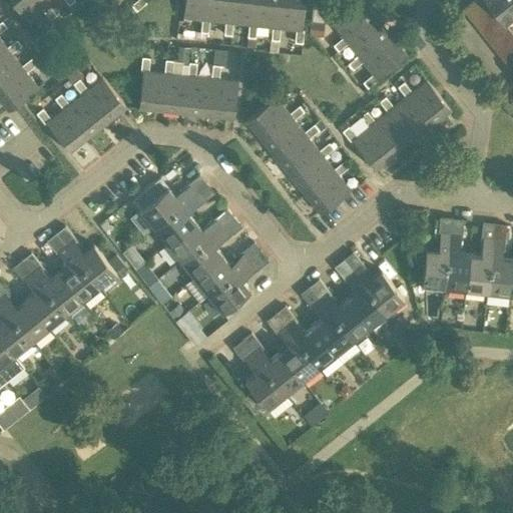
[(45,5),(41,0),(10,0),(26,20),(41,8),(49,18),(55,14),(47,4),(45,5)]
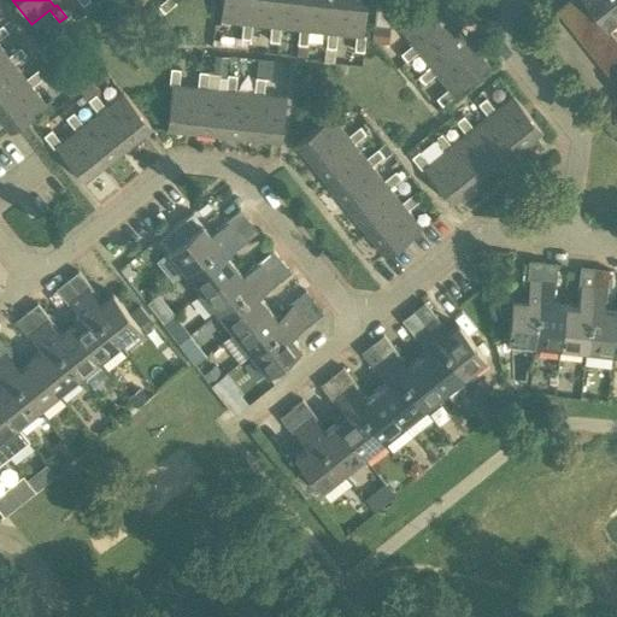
[(172,0),(162,0),(157,5),(163,12),(174,3),(172,0)]
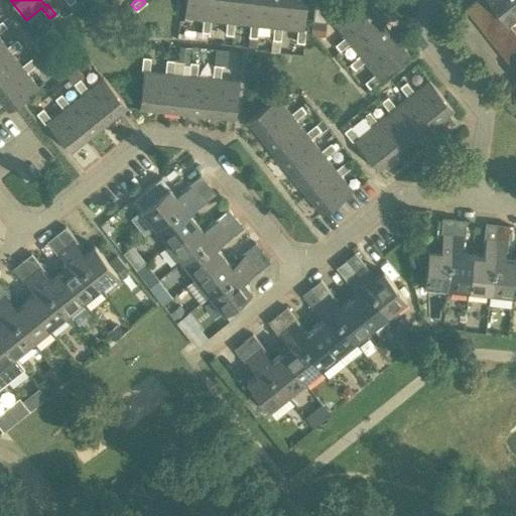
[(207,19),(209,0),(184,0),(182,16),(194,17),(192,30),(191,38),(207,39),(209,19),(207,19)]
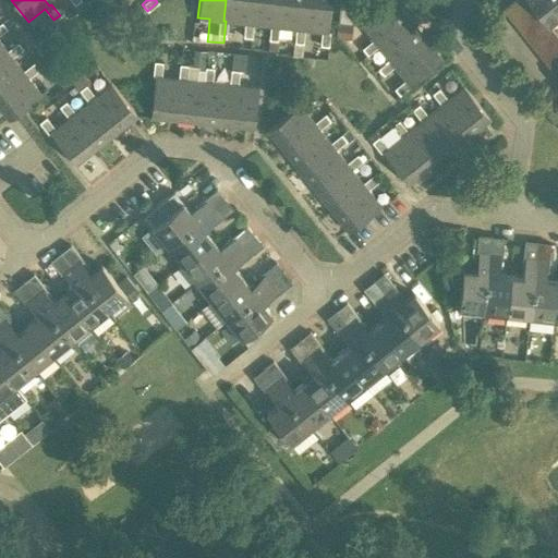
[(226,0),(223,21),(226,21),(244,23),(242,37),(251,38),(252,24),(250,24),(252,0),(226,0)]
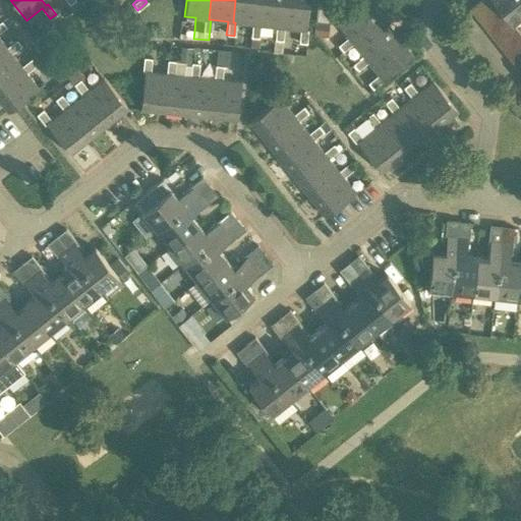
[(258,0),(235,0),(233,22),(235,22),(251,24),(250,37),(257,38),(259,24),(256,24),(258,0)]
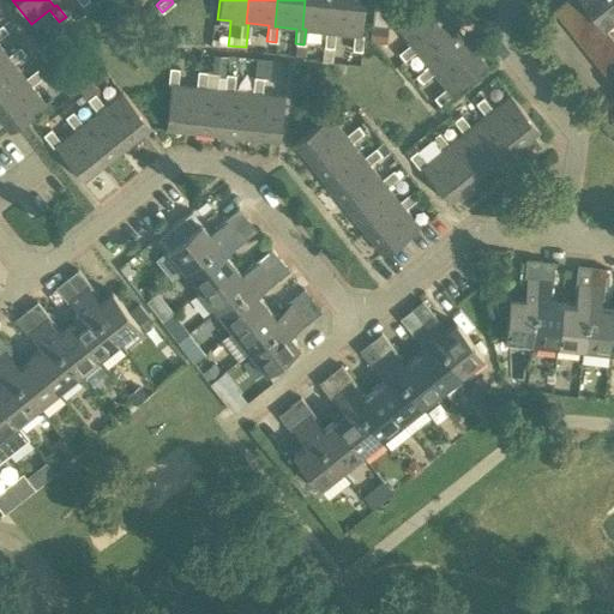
[(333,0),(305,0),(302,29),(306,29),(324,31),(323,47),(331,48),(333,32),(331,32),(333,0)]
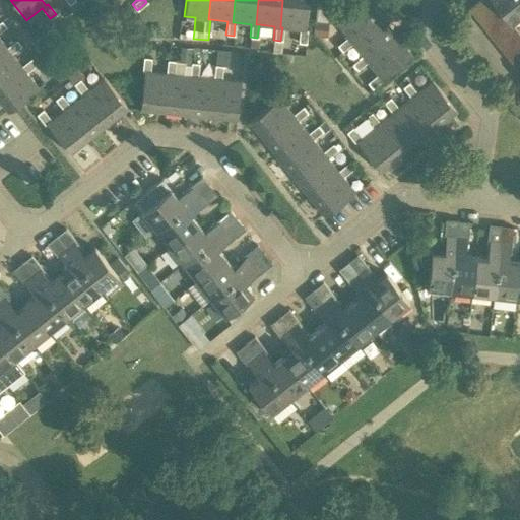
[(282,0),(280,27),(282,27),(299,29),(298,42),(294,42),(293,58),(307,60),(308,44),(305,43),(306,30),(305,29),(307,0),(282,0)]
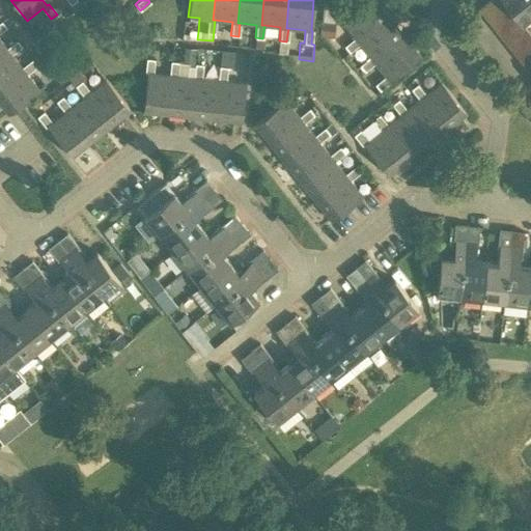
[(324,0),(322,20),(335,22),(337,0),(324,0)]
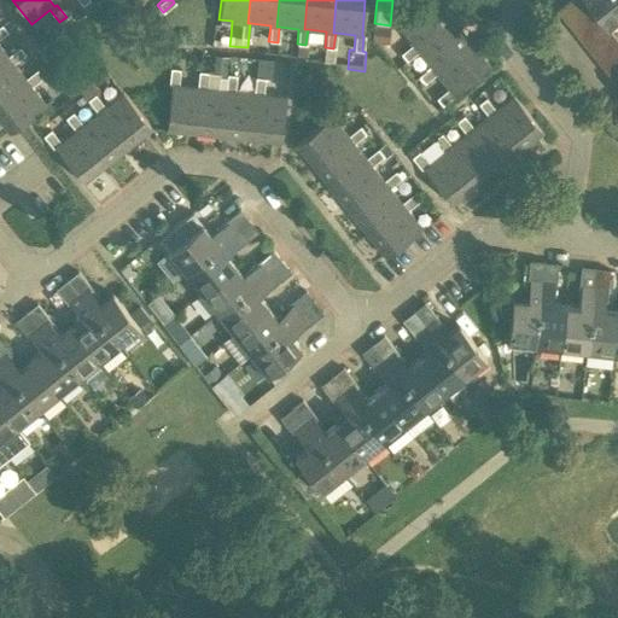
[(415,48),(453,19),(436,0),(430,0),(397,25),(412,44),(400,52),(406,60),(418,51),(415,48)]
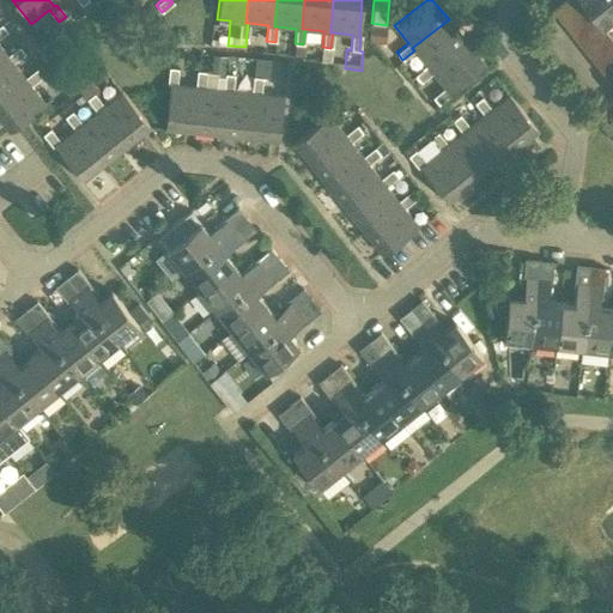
[(583,2),(581,0),(564,0),(551,10),(560,22),(583,2)]
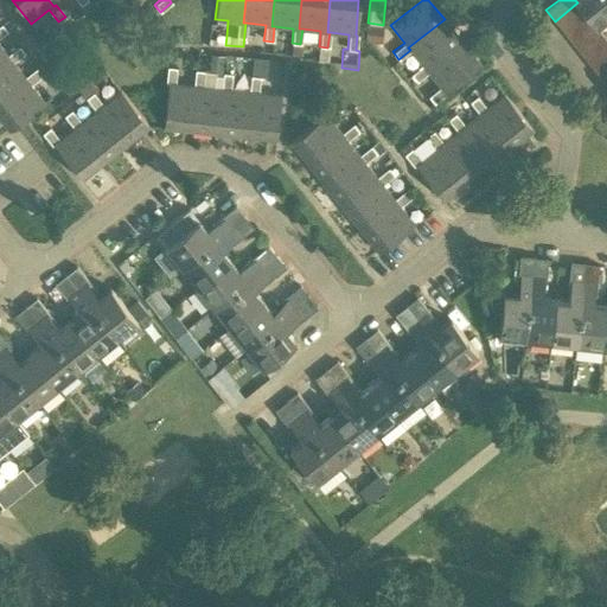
[(606,0),(575,0),(577,2),(586,13),(594,24),(596,26),(606,17),(606,0)]
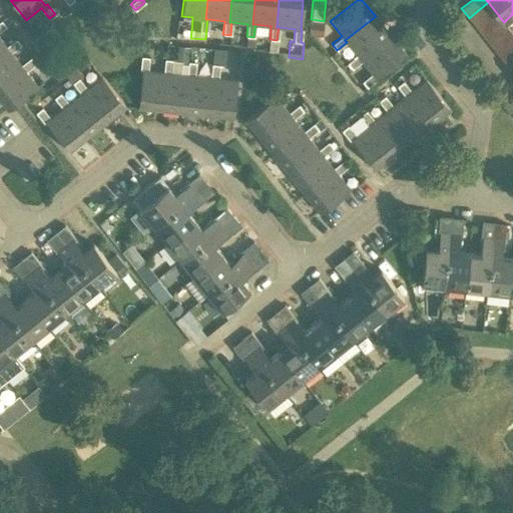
[(488,2),(469,18),(476,27),(495,11),(488,2)]
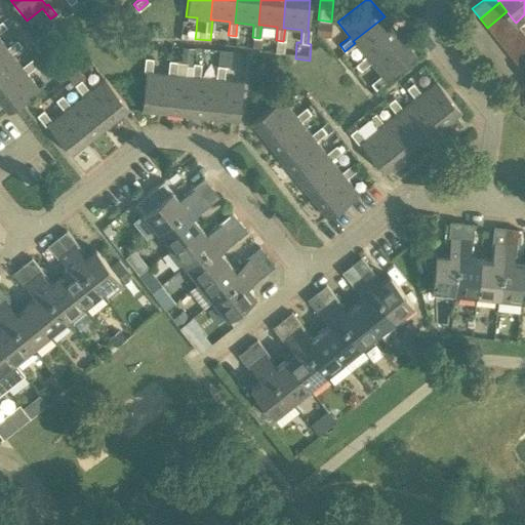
[(514,21),(507,11),(487,28),(494,36),(514,21)]
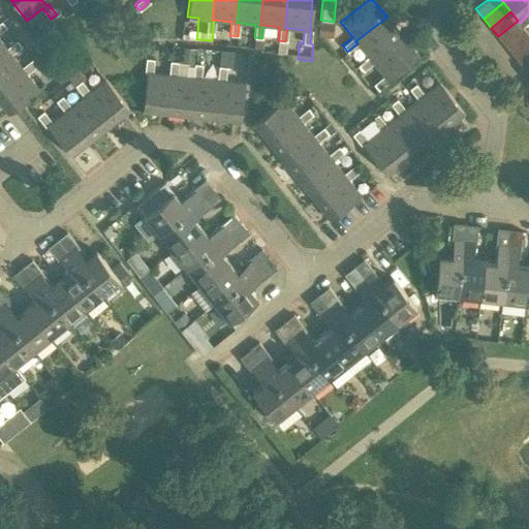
[(402,35),(387,17),(355,41),(358,43),(368,57),(358,65),(363,70),(373,62),(371,60),(402,35)]
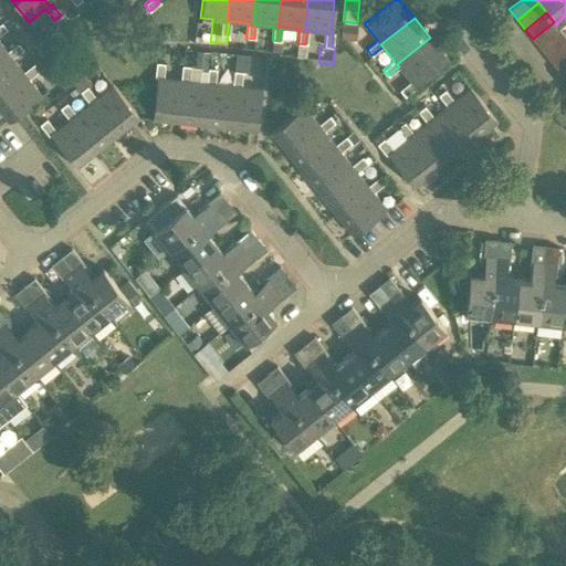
[(554,22),(533,39),(541,49),(562,32),(556,24),(554,22)]
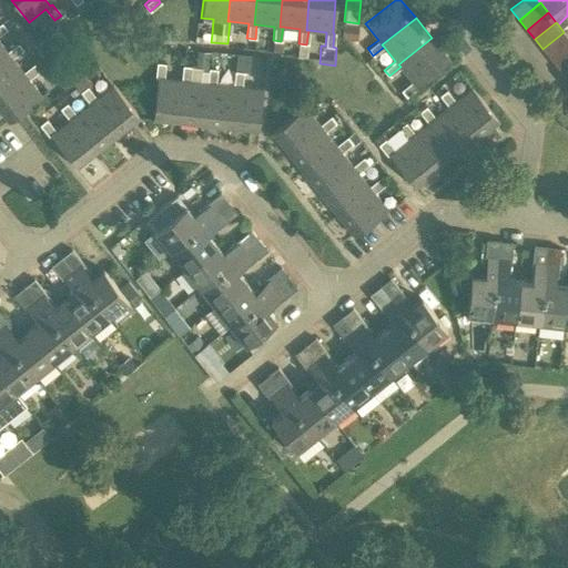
[(357,39),(358,24),(343,23),(342,38),(357,39)]
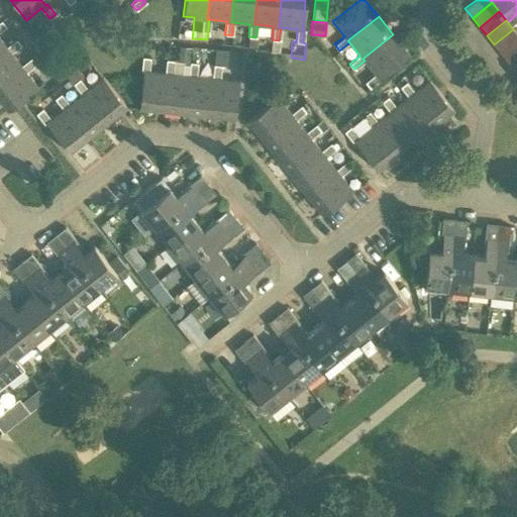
[(178,33),(177,36),(192,38),(193,30),(183,29),(183,34),(178,33)]
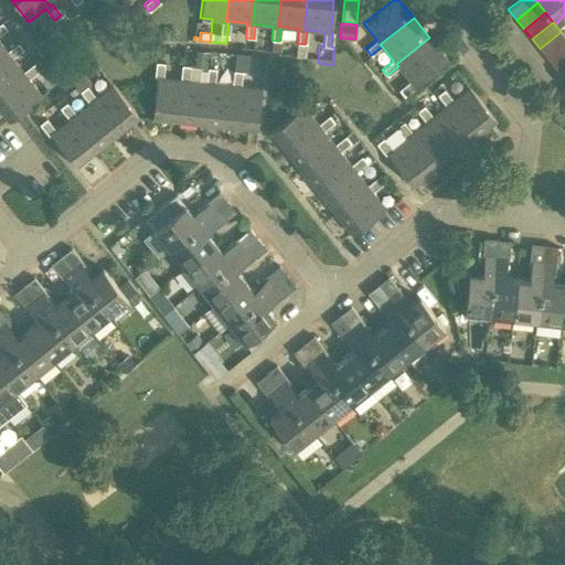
[(564,43),(564,36),(561,32),(540,49),(547,59),(564,43)]
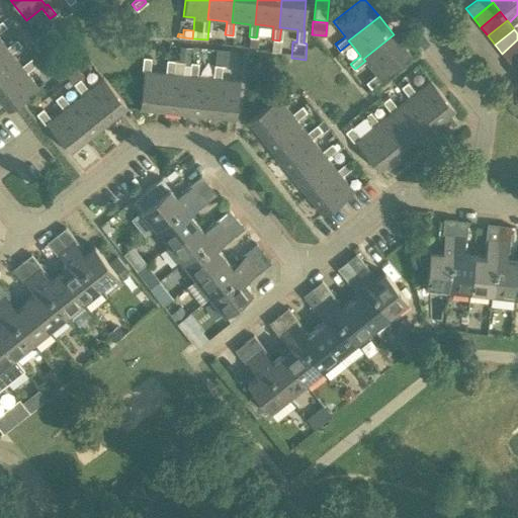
[(363,59),(365,61),(374,74),(365,81),(369,87),(379,79),(378,78),(409,54),(394,34),(363,59)]
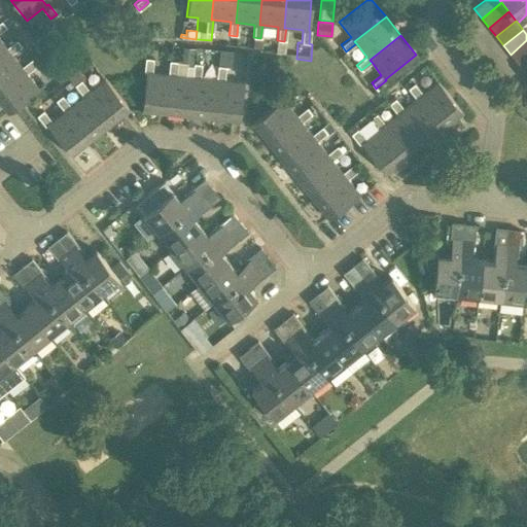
[(6,47),(8,49),(0,56),(0,86),(23,69),(22,67),(10,54),(21,46),(15,40),(6,47)]
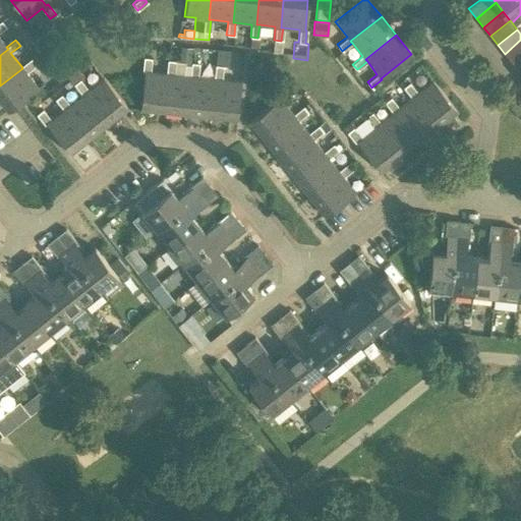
[(280,52),(281,41),(274,40),(272,51),(280,52)]
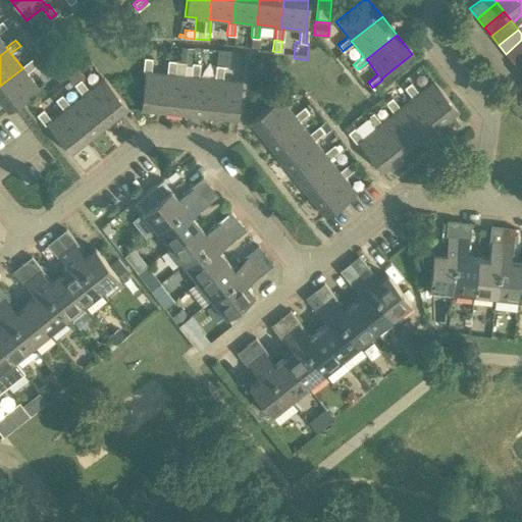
[(521,55),(521,40),(506,54),(513,63),(521,55)]
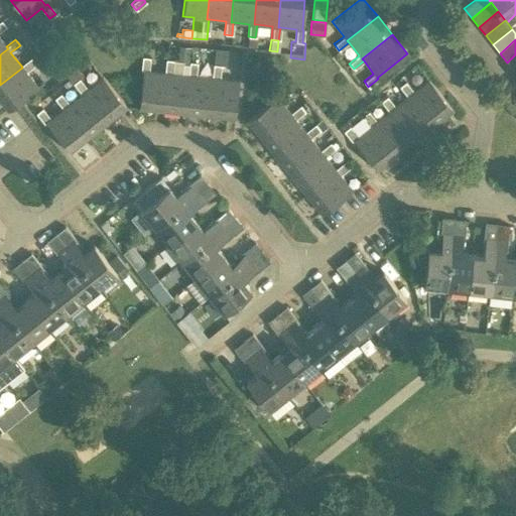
[(187,66),(189,47),(178,46),(176,65),(187,66)]
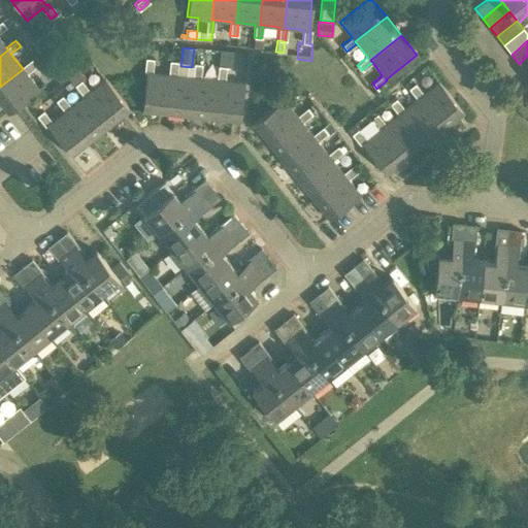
[(231,66),(232,52),(220,50),(219,65),(231,66)]
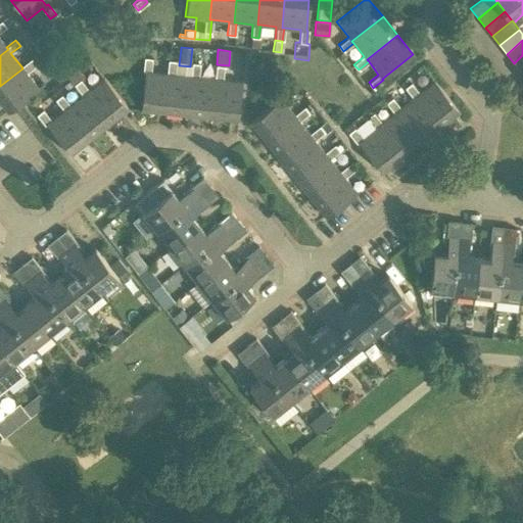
[(522,70),(522,55),(514,63),(521,73),(522,70)]
